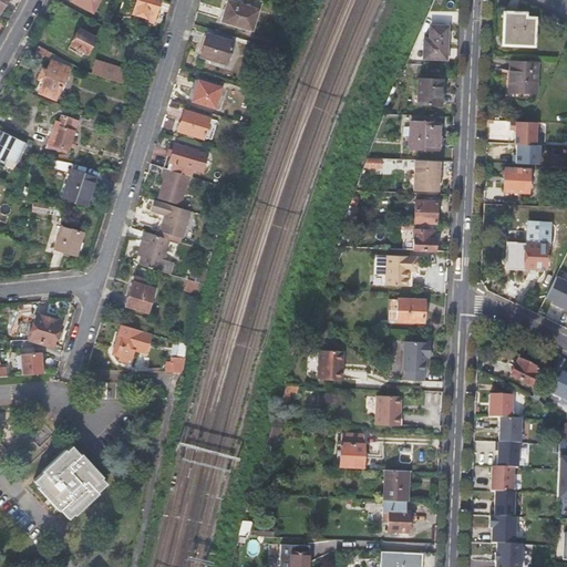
[(70,0),(92,12),(98,0),(70,0)]
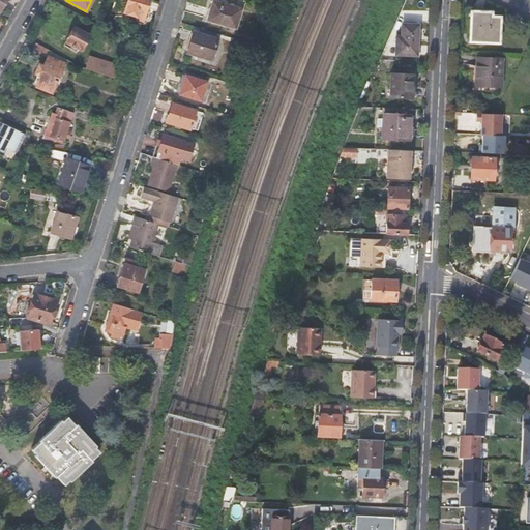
[(147,0),(119,0),(116,10),(139,18),(140,16),(144,17),(149,0),(147,0)]
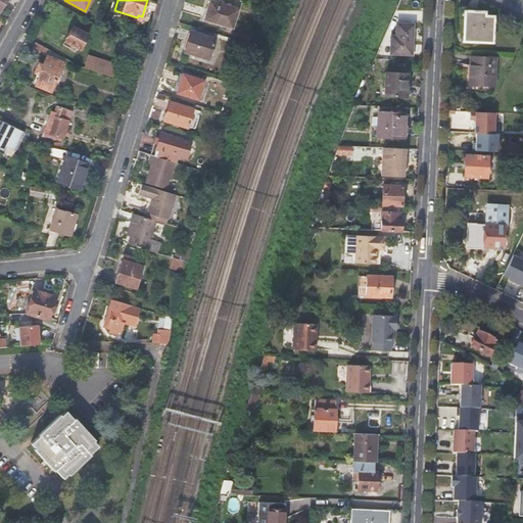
[(238,9),(210,0),(209,0),(204,18),(233,28),(238,9)]
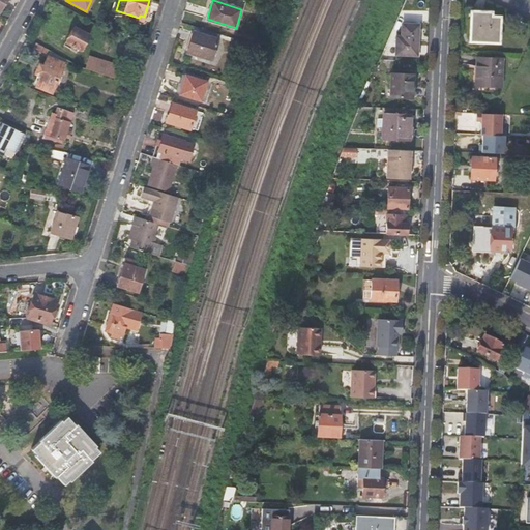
[(470,10),(469,41),(499,43),(500,17),(491,16),(491,11),(470,10)]
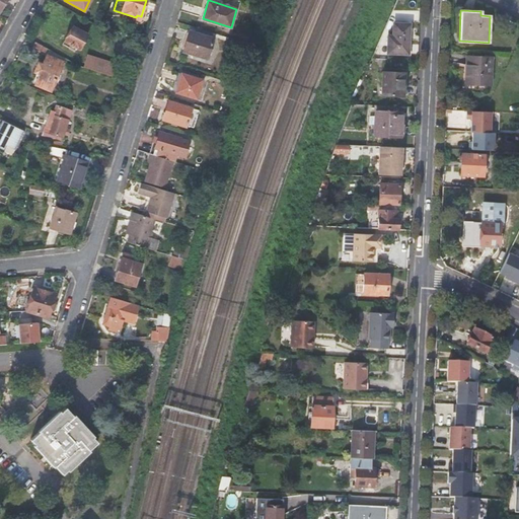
[(410,23),(393,22),(393,31),(388,31),(387,52),(409,53),(410,23)]
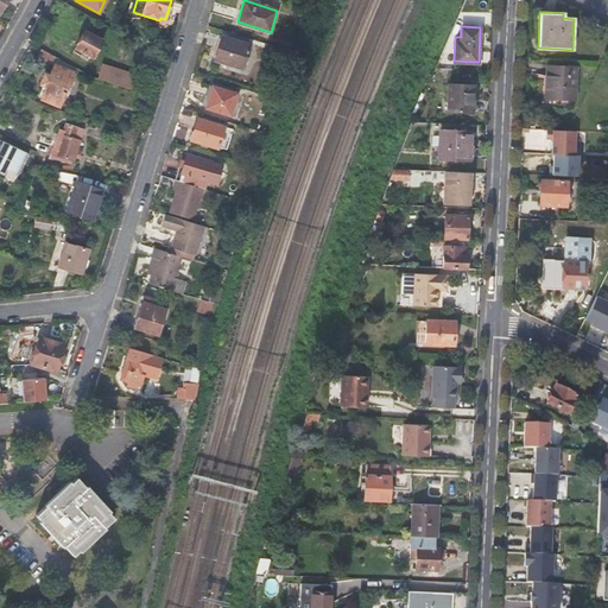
[(86,30),(75,46),(92,57),(102,39),(86,30)]
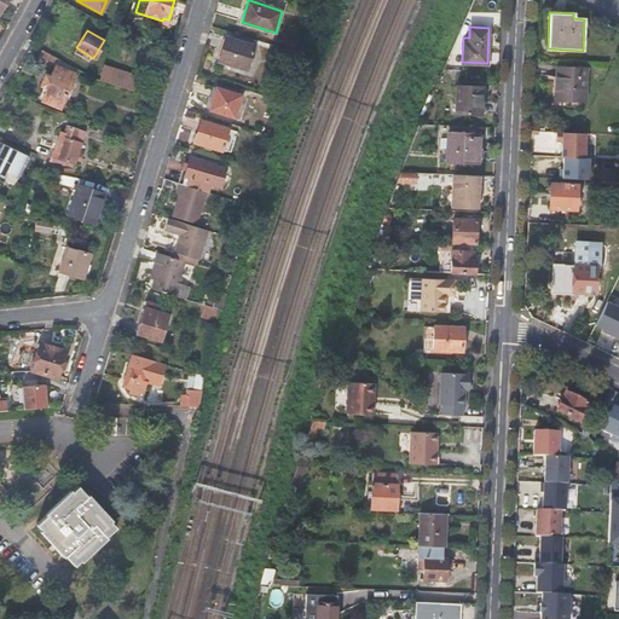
[(254,45),(225,36),(218,61),(247,70),(254,45)]
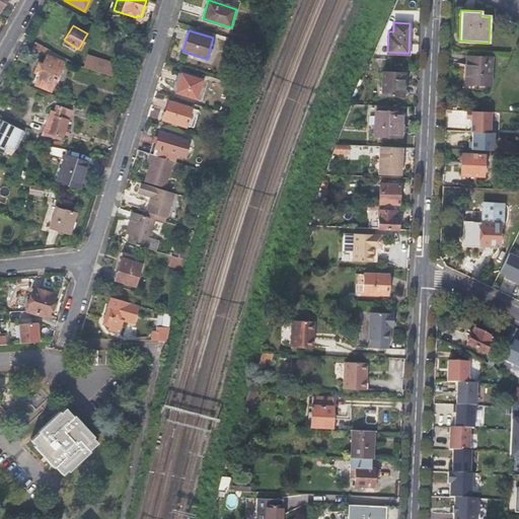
[(46,55),(48,49),(26,36),(22,43),(45,56),(42,64),(38,62),(32,73),(39,74),(33,86),(51,92),(63,61),(46,55)]
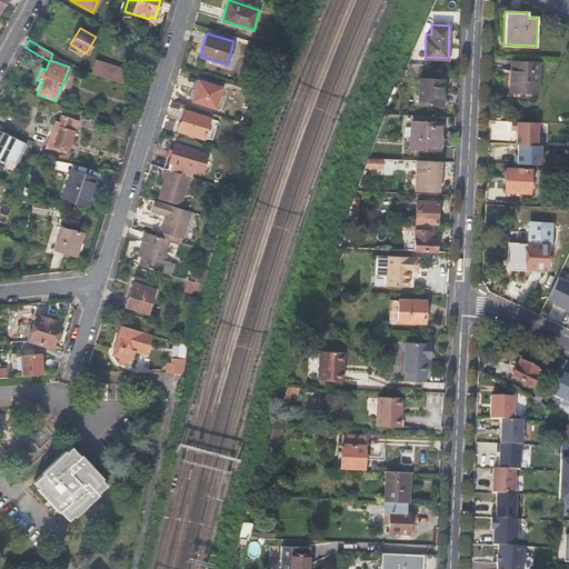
[(99,77),(103,63),(96,61),(91,73),(99,77)]
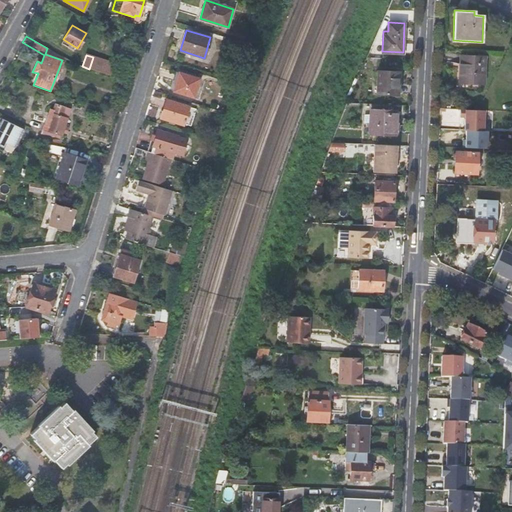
[(460,55),(458,82),(485,83),(486,56),(460,55)]
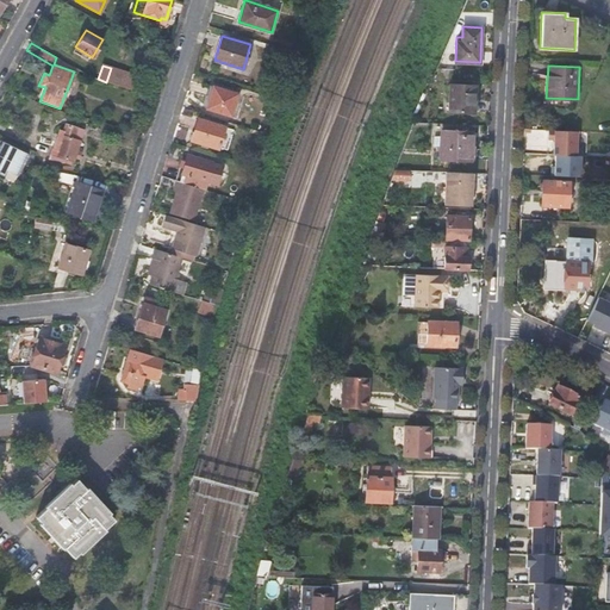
[(106,82),(134,89),(137,75),(111,68),(106,82)]
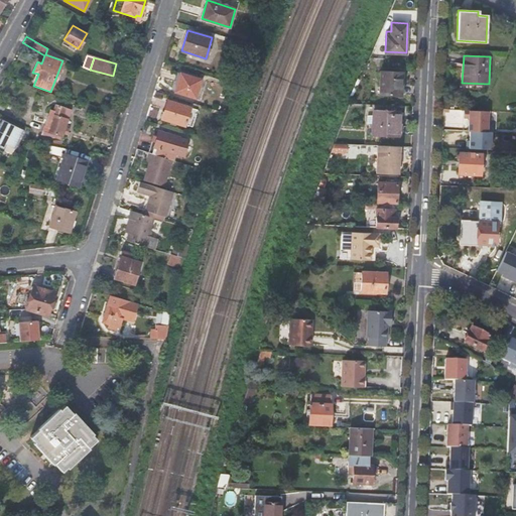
[(402,73),(380,72),(379,94),(401,95),(402,73)]
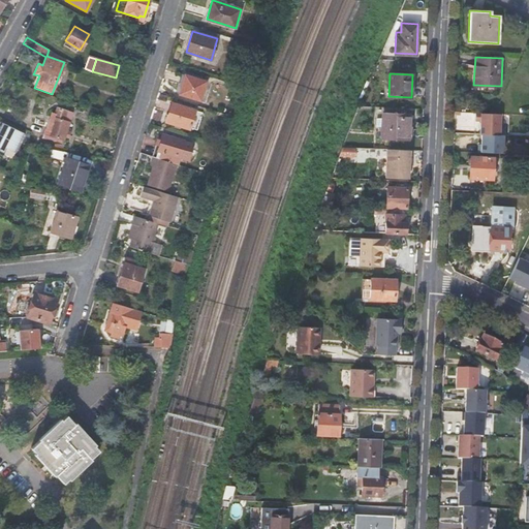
[(207,81),(184,74),(178,94),(200,101),(207,81)]
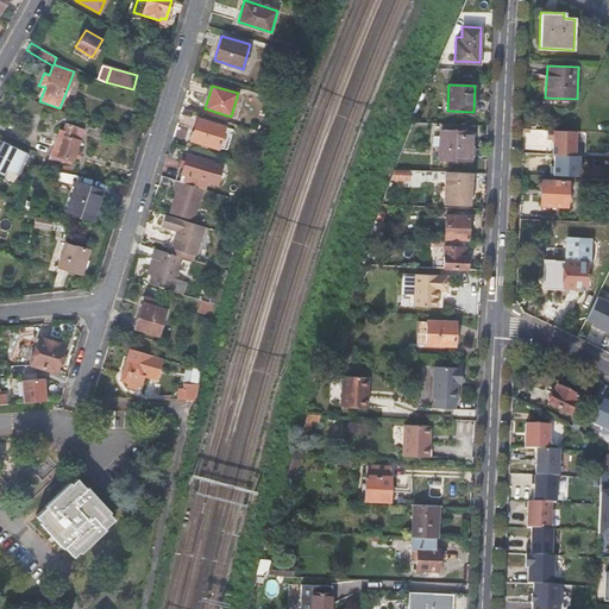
[(233,129),(198,118),(190,140),(218,150),(219,148),(227,150),(233,129)]
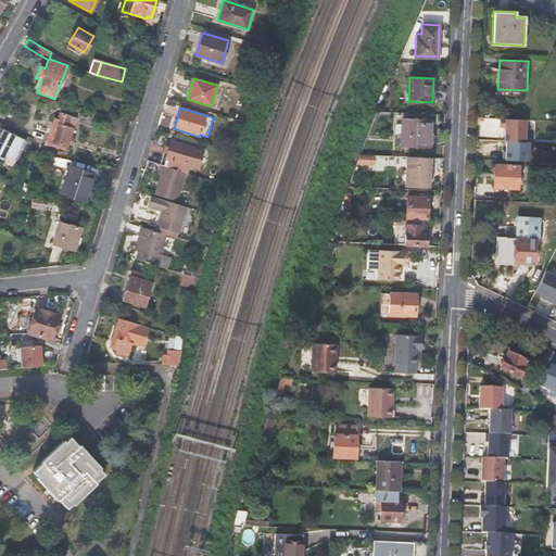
[(76,118),(60,113),(58,117),(54,116),(45,142),(65,150),(76,118)]
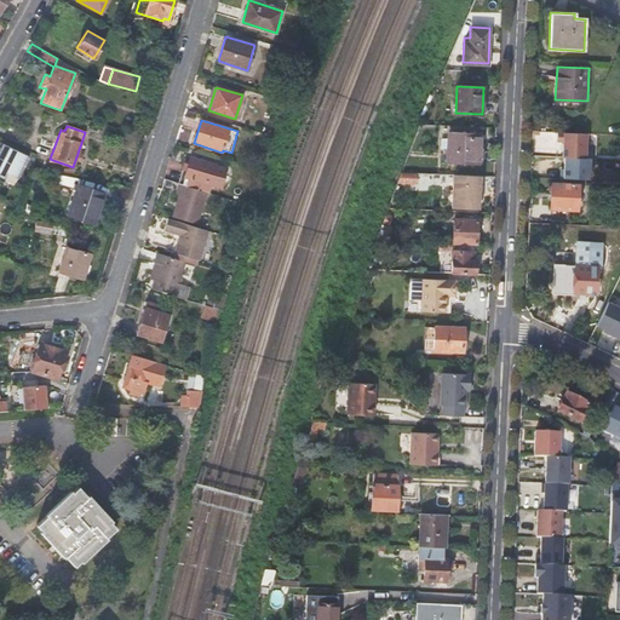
[(137,142),(139,133),(125,130),(122,138),(137,142)]
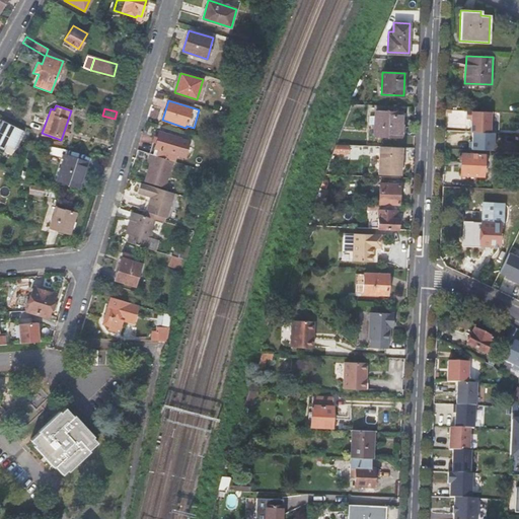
[(401,112),(374,110),(373,136),(400,137),(401,112)]
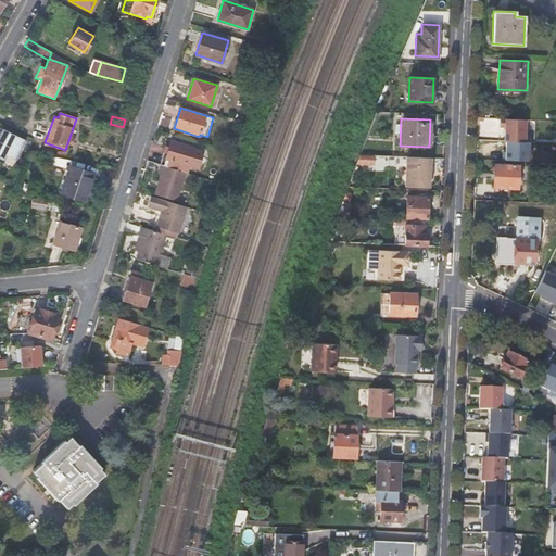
[(505,141),(527,142),(528,119),(501,119),(501,127),(506,127),(505,141)]
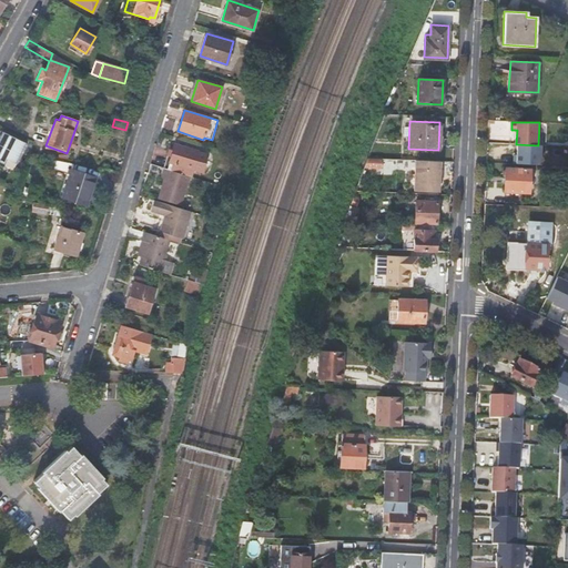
[(2,131),(0,135),(0,155),(14,163),(23,142),(2,131)]
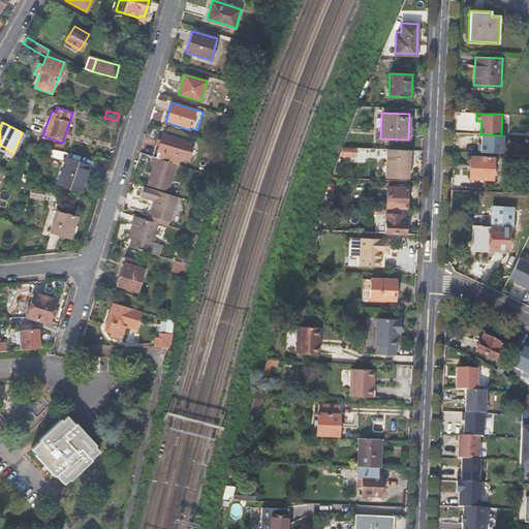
[(163,128),(161,133),(174,137),(176,132),(163,128)]
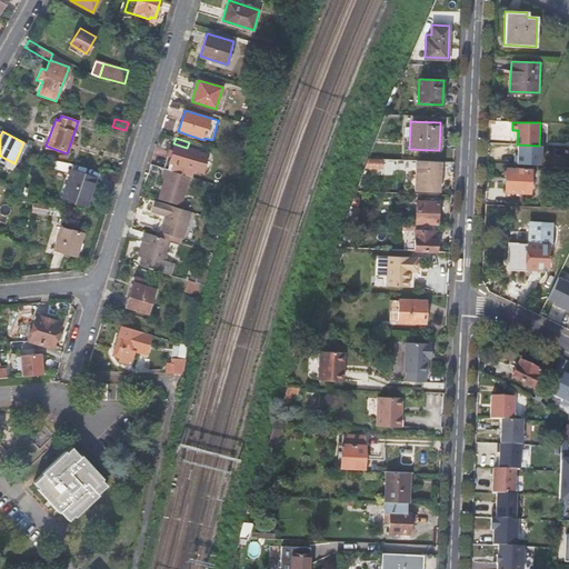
[(187,148),(173,143),(171,150),(167,149),(165,156),(169,157),(167,162),(168,162),(166,169),(187,176),(189,169),(202,173),(208,155),(187,148)]
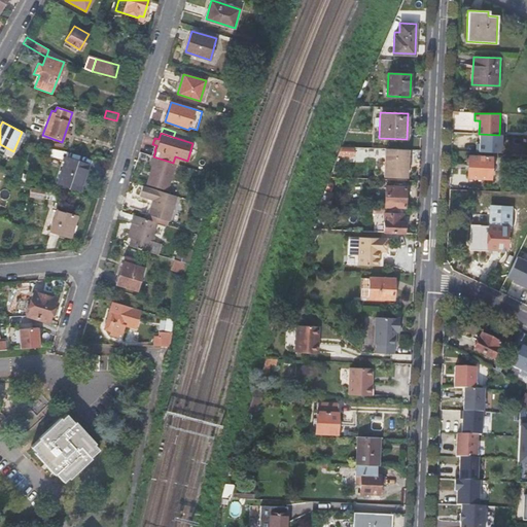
[(392,156),(392,149),(379,148),(378,155),(385,155),(384,176),(406,177),(407,156),(392,156)]
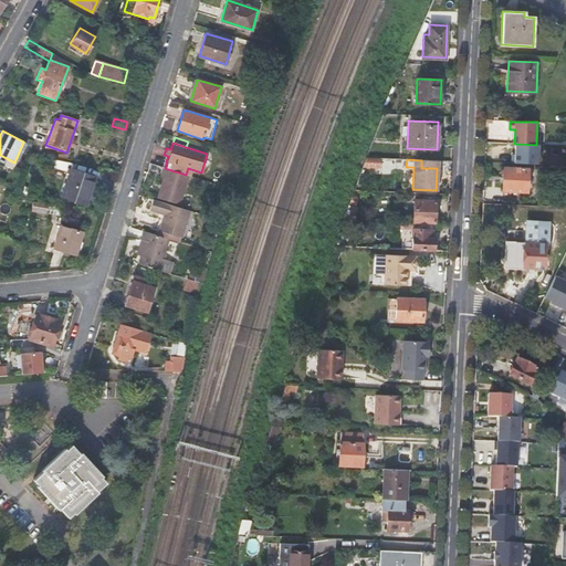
[(179,202),(188,175),(186,175),(165,168),(161,167),(159,176),(163,177),(156,196),(179,202)]
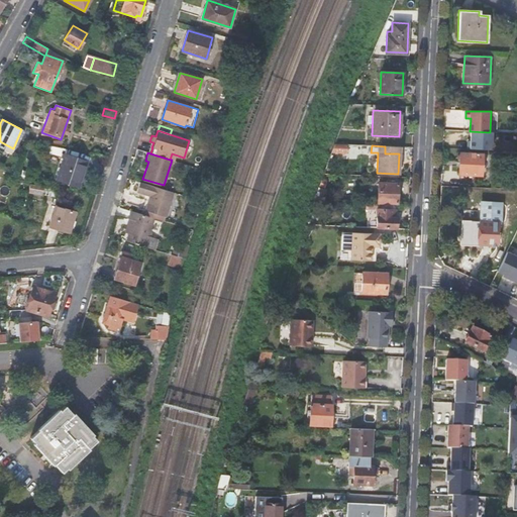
[(459,153),(458,175),(482,176),(482,154),(459,153)]
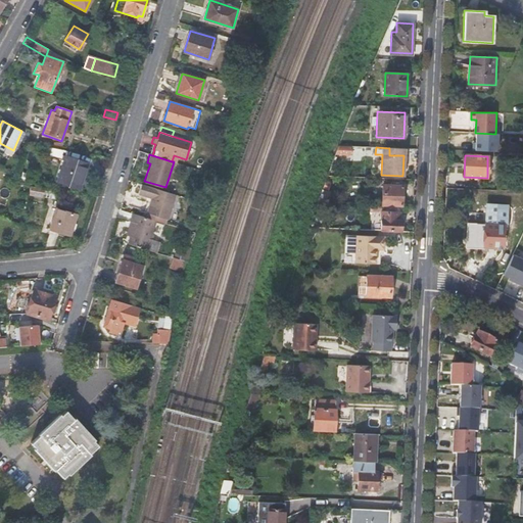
[(65,156),(56,182),(80,189),(88,163),(65,156)]
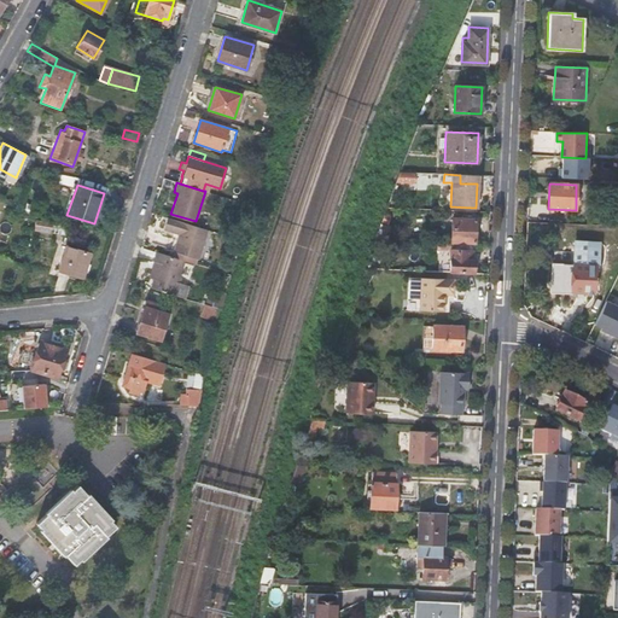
[(197,258),(205,229),(165,216),(162,228),(175,232),(179,233),(173,251),(196,258),(197,258)]
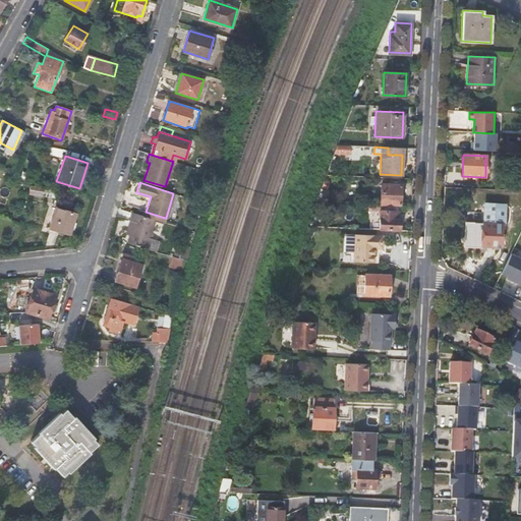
[(43,196),(44,187),(31,184),(29,193),(43,196)]
